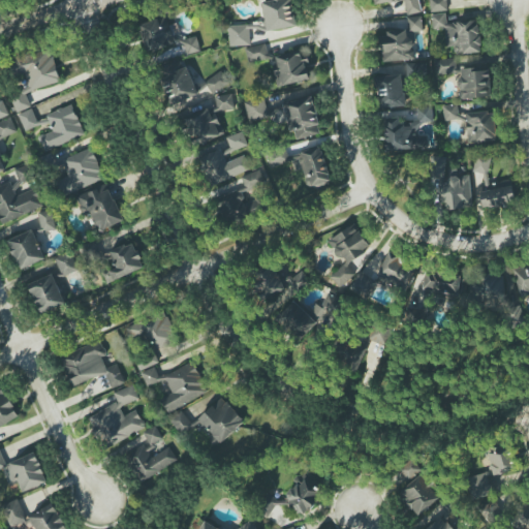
[(262,0),(266,30),(296,28),(292,0),(262,0)]
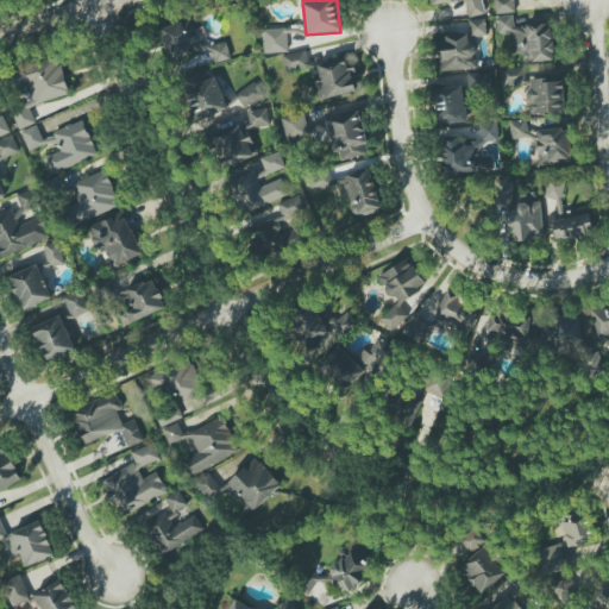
[(481,0),(427,0),(429,6),(463,0),(464,0),(469,18),(484,14),(481,0)]
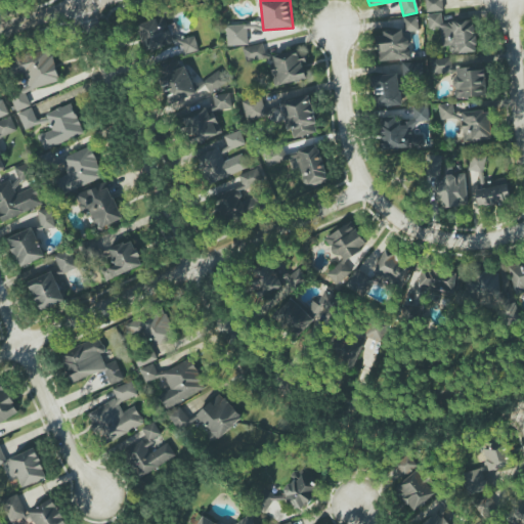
[(425,0),(427,12),(444,10),(442,0),(425,0)]
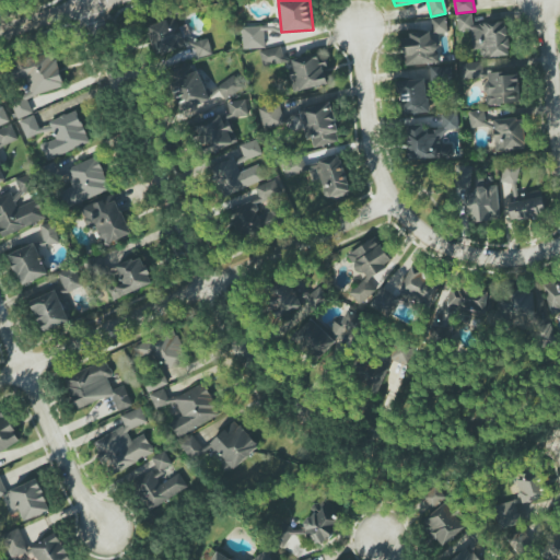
[(510,56),(506,22),(473,24),(473,14),(457,15),(458,32),(470,32),(473,50),(480,49),(480,58),(510,56)]
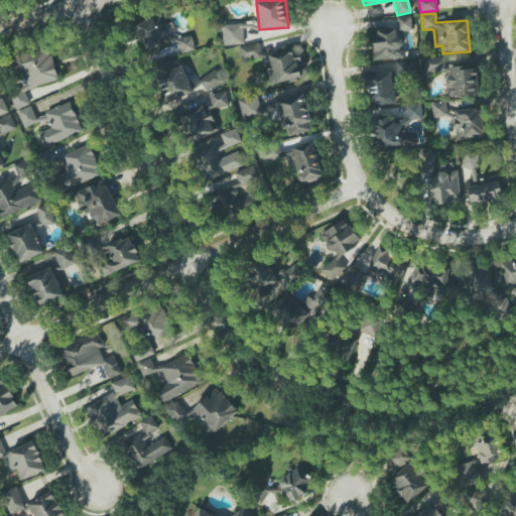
[(196,49),(190,33),(176,37),(172,23),(164,25),(162,16),(135,24),(143,51),(178,40),(182,53),(196,49)]
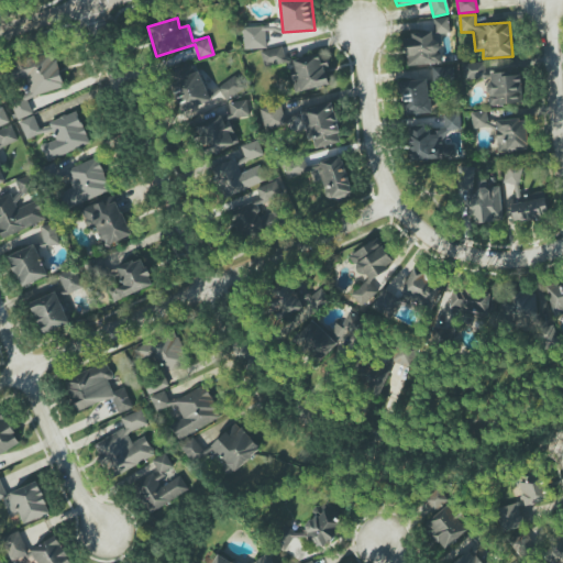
[(433,19),(435,34),(451,33),(449,18),(433,19)]
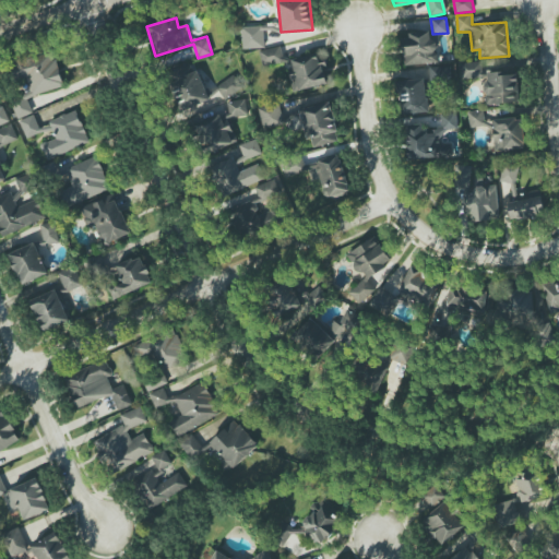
[(264,26),(241,27),(242,49),(264,48),(264,26)]
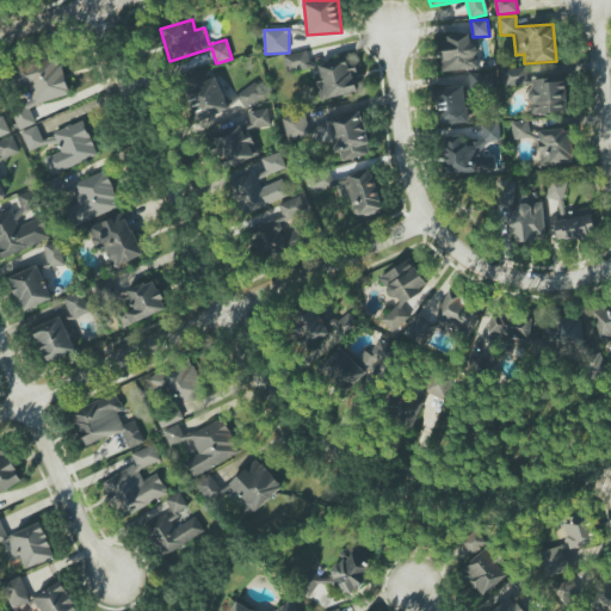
[(470,35),(446,35),(446,42),(439,42),(440,71),(477,69),(477,43),(470,44),(470,35)]
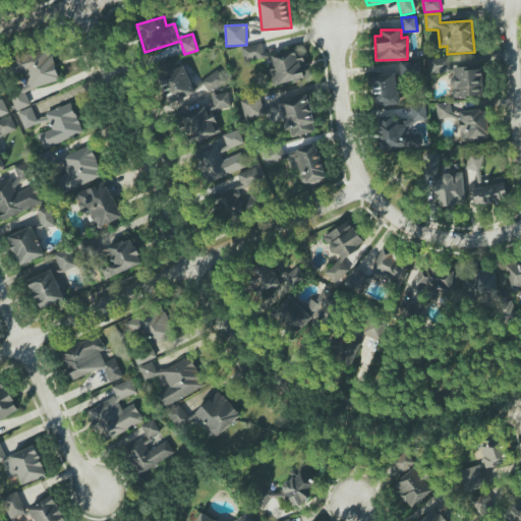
[(265,57),(262,43),(241,48),(245,62),(265,57)]
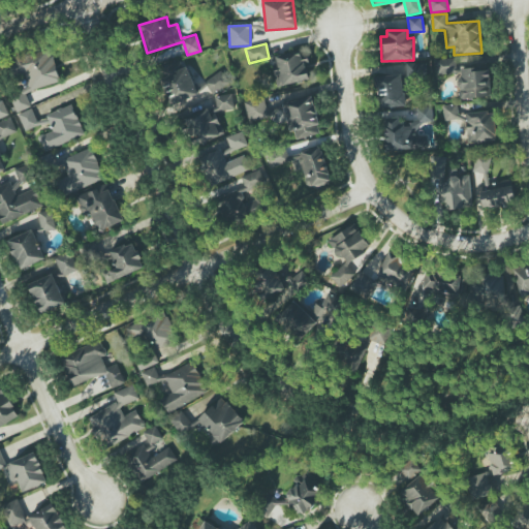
[(277,87),(311,80),(307,59),(302,60),(300,52),(271,57),(277,87)]
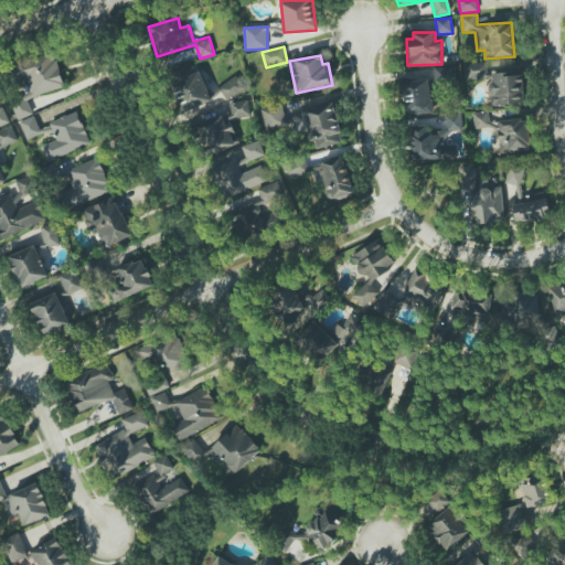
[(196,63),(168,74),(184,116),(212,105),(196,63)]
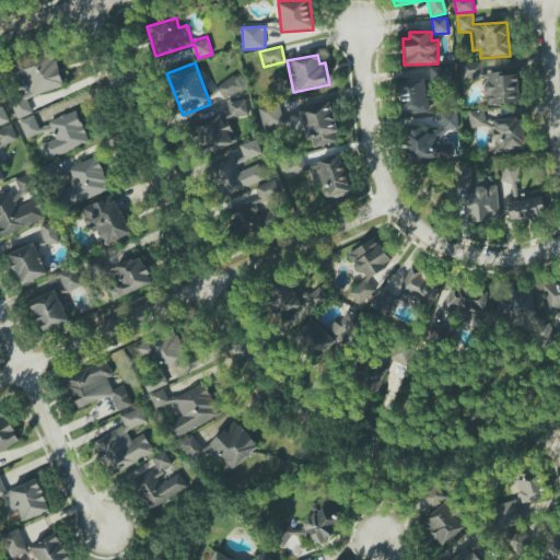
[(461,79),(483,79),(482,62),(459,63),(461,79)]
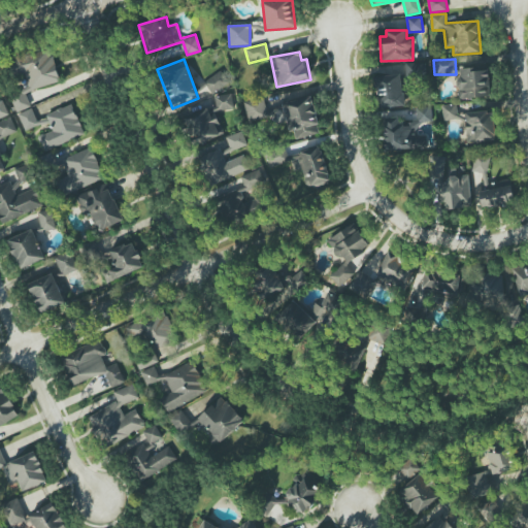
[(458,69),(459,98),(491,97),(490,68),(458,69)]
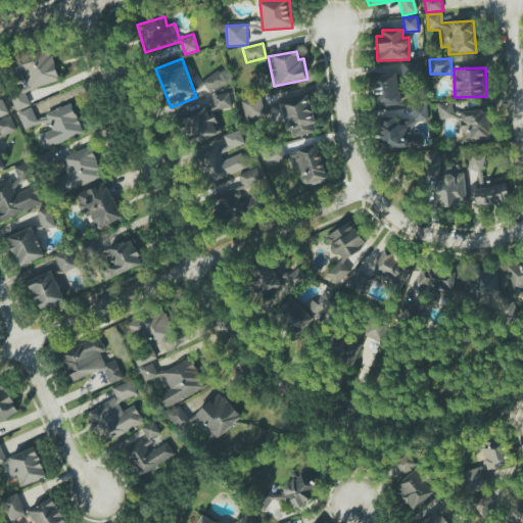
[(211,93),(228,82),(220,69),(203,81),(211,93)]
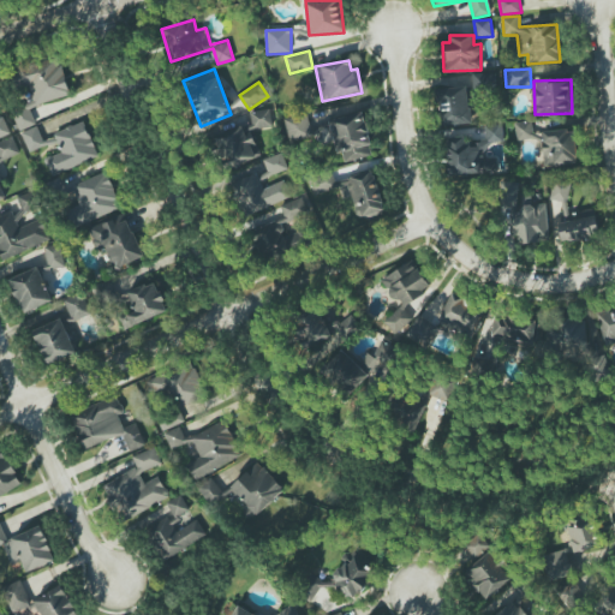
[(440,88),(440,125),(470,125),(469,88),(440,88)]
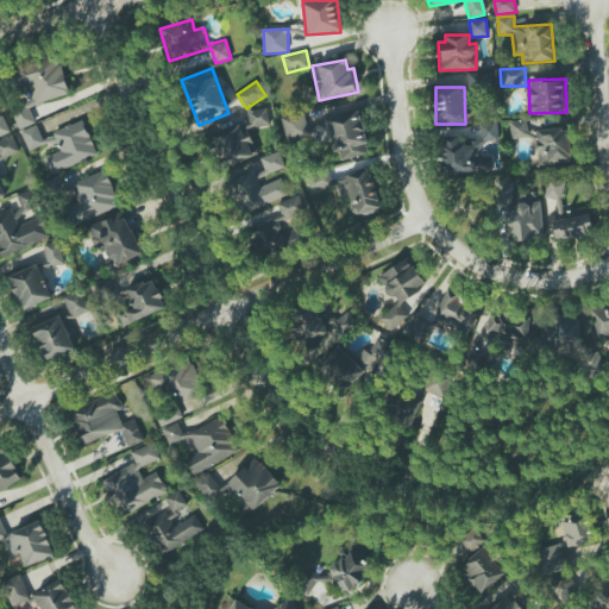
[(270,124),(267,108),(248,112),(252,129),(270,124)]
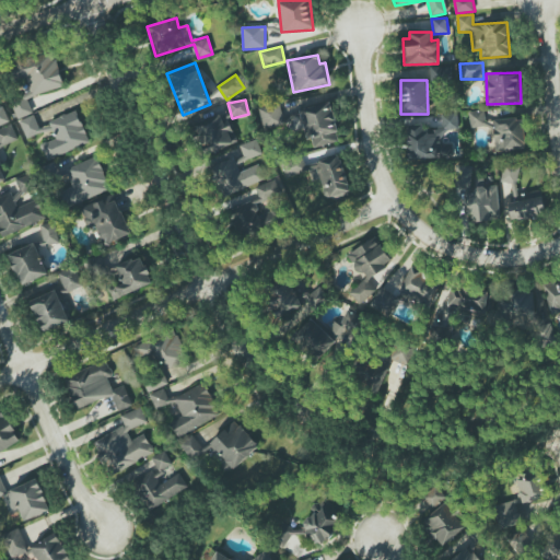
[(333,103),(302,107),(308,148),(339,142),(333,103)]
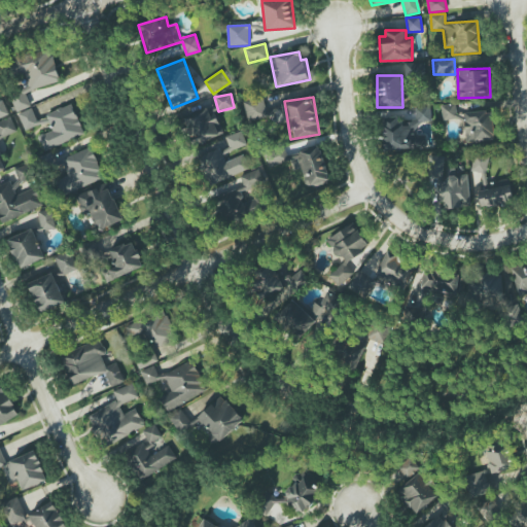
[(250,123),(266,116),(258,98),(243,104),(250,123)]
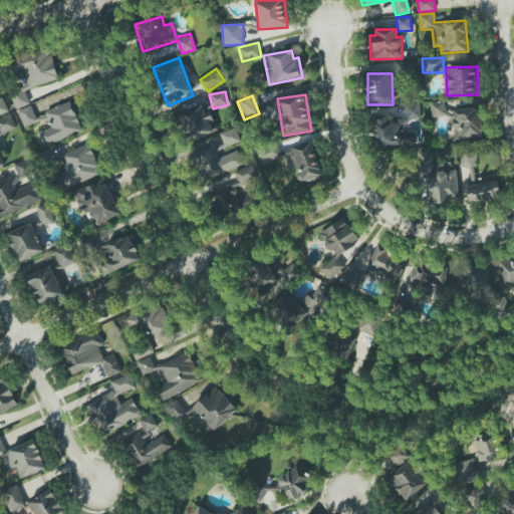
[(82,131),(70,100),(44,111),(51,127),(37,134),(43,147),(82,131)]
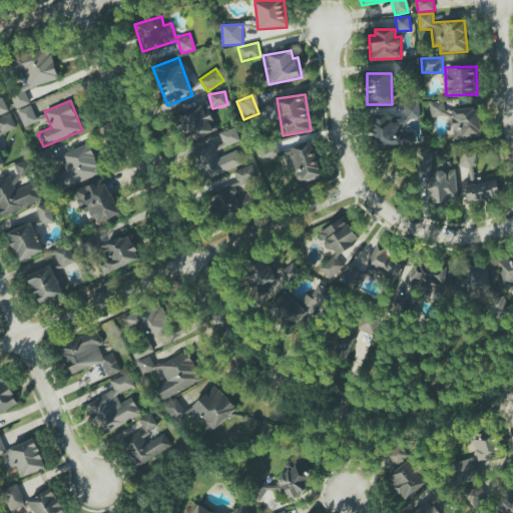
[(482,137),(480,108),(444,110),(444,101),(430,102),(430,117),(452,116),(453,139),(482,137)]
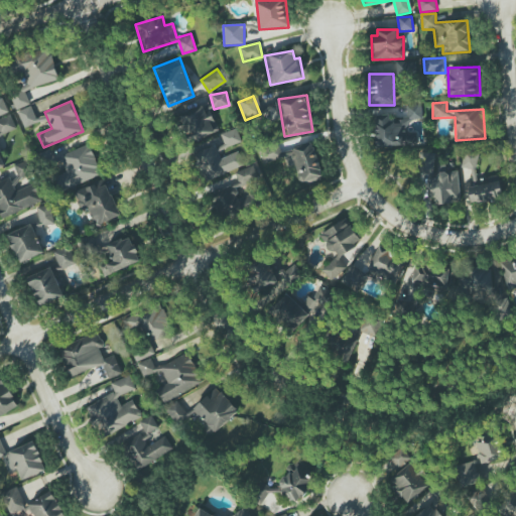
[(375,116),(376,147),(419,145),(419,136),(412,137),(411,120),(422,120),(421,105),(407,105),(407,118),(392,119),(392,115),(375,116)]
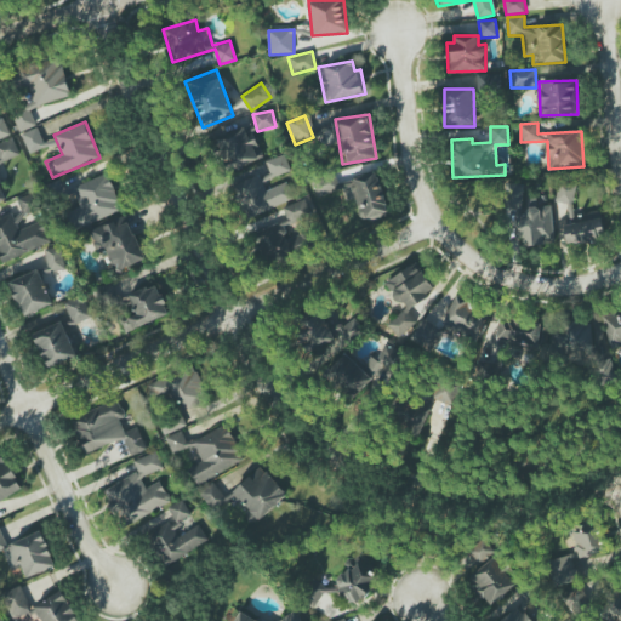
[(29,154),(57,142),(55,137),(44,142),(38,127),(21,135),(29,154)]
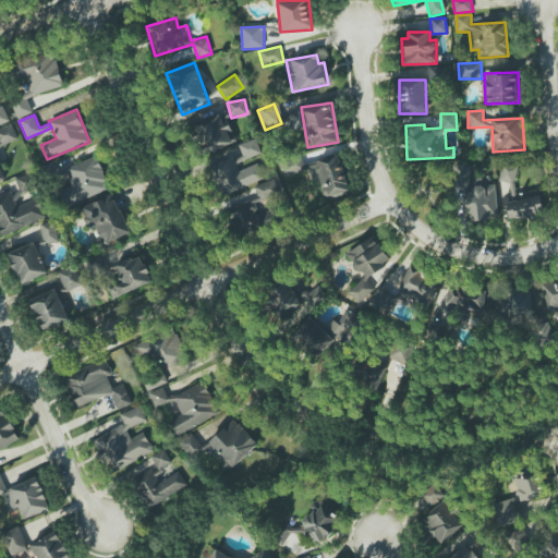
[(229,125),(225,128),(219,116),(193,128),(206,155),(237,141),(229,125)]
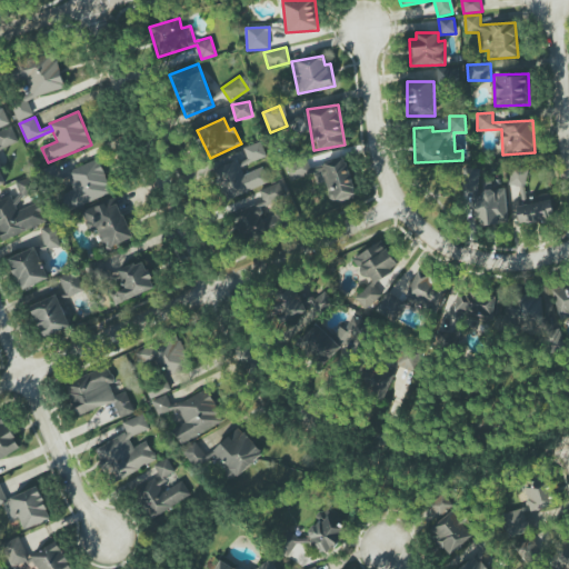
[(0,149),(18,142),(12,128),(0,131),(0,149)]
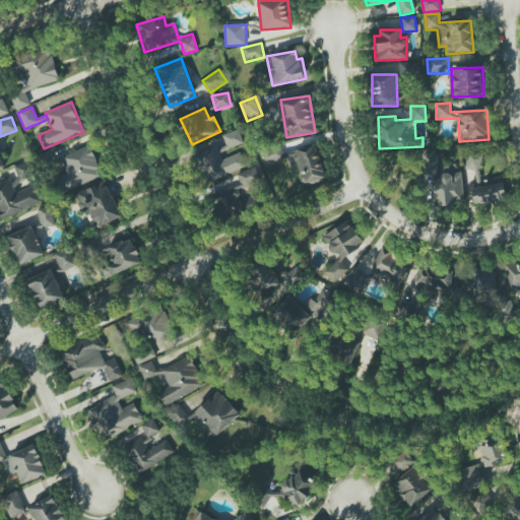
[(243,142),(238,129),(222,135),(228,148),(243,142)]
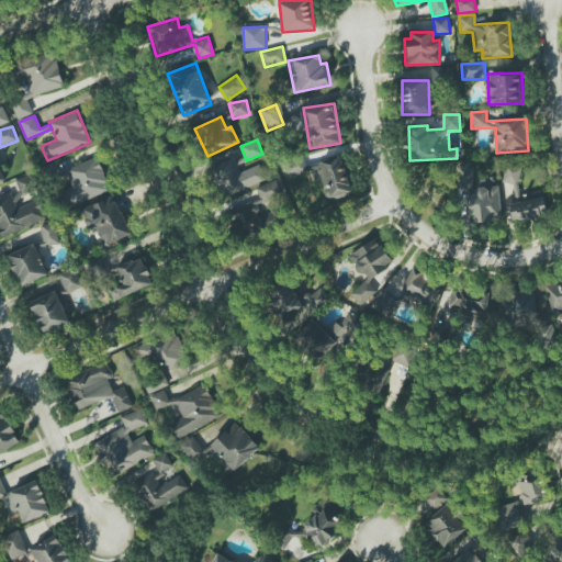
[(326,199),(351,192),(341,155),(316,161),(326,199)]
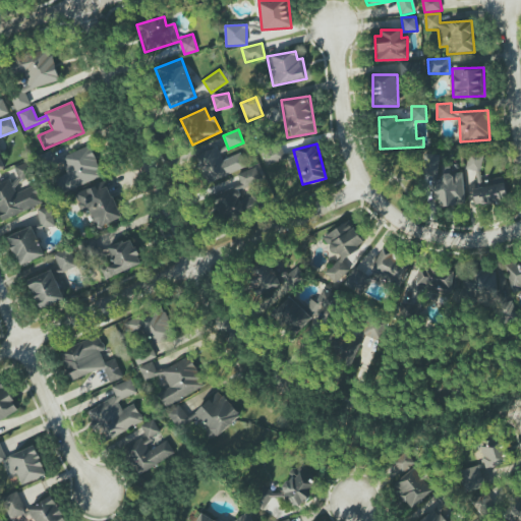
[(60,158),(67,173),(55,178),(61,194),(103,176),(90,146),(60,158)]
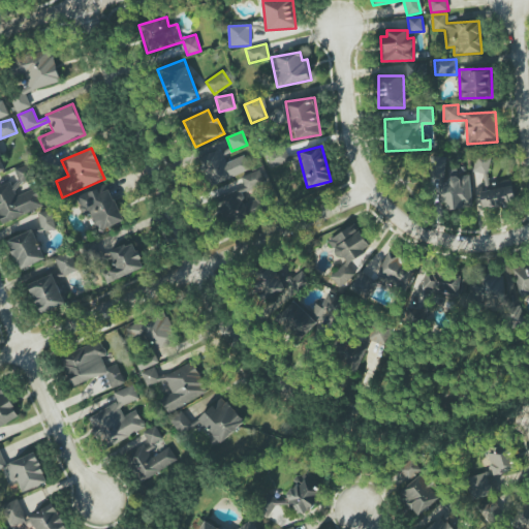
[(250,169),(244,155),(226,163),(220,150),(199,159),(211,187),(250,169)]
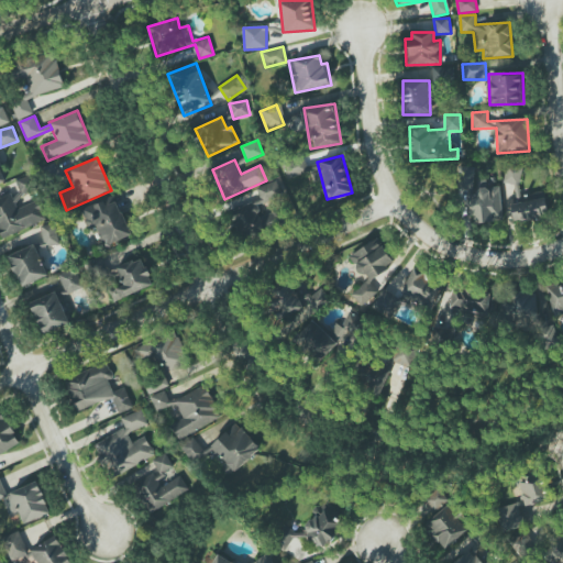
[(550,216),(544,191),(523,196),(517,167),(504,170),(506,184),(507,184),(516,223),(550,216)]
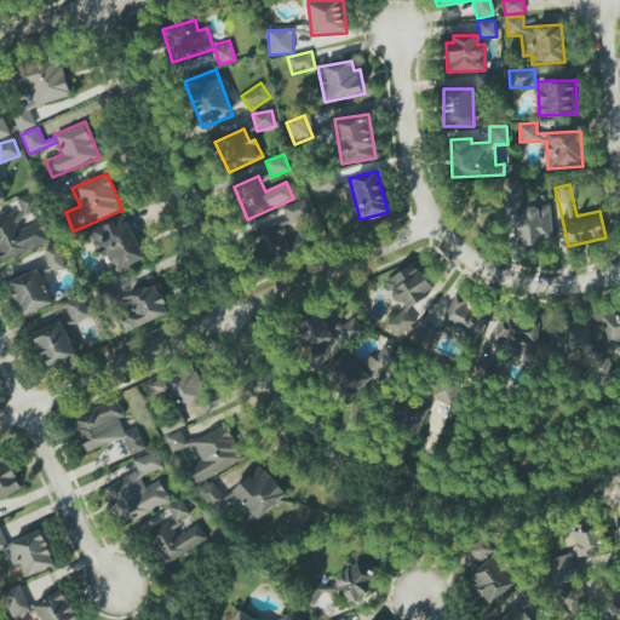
[(0,218),(0,262),(51,244),(42,220),(23,228),(19,216),(38,210),(32,194),(17,199),(22,211),(0,218)]
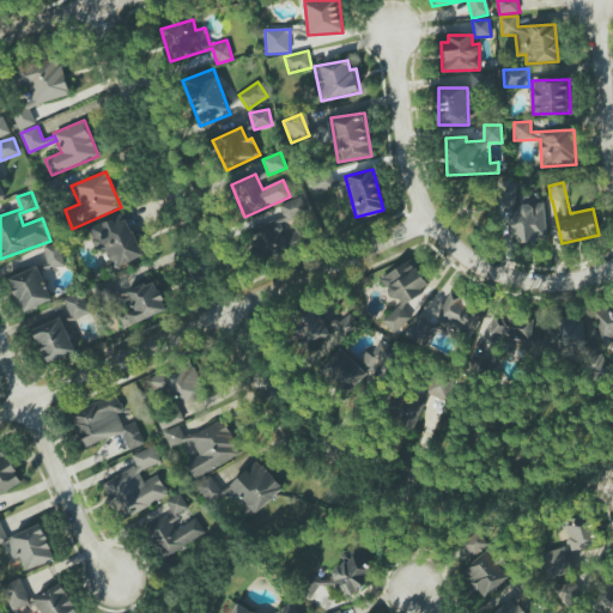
[(280,204),(286,220),(311,212),(305,195),(280,204)]
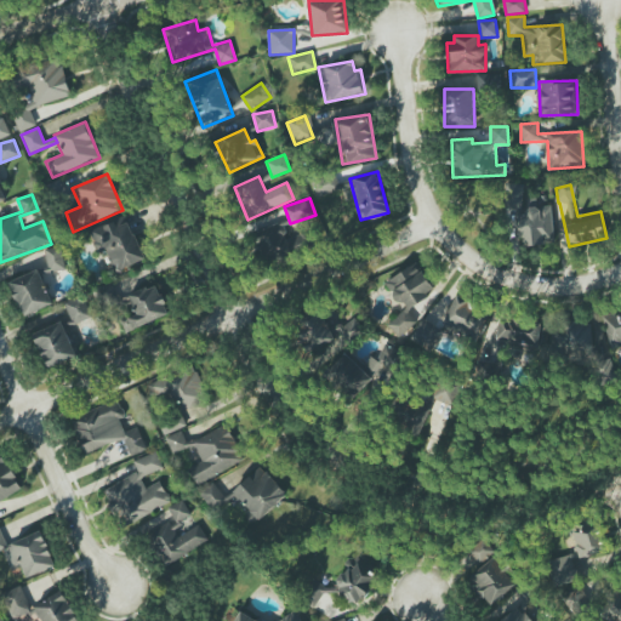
[(551,205),(537,208),(536,198),(528,199),(529,214),(517,215),(520,248),(556,243),(551,205)]
